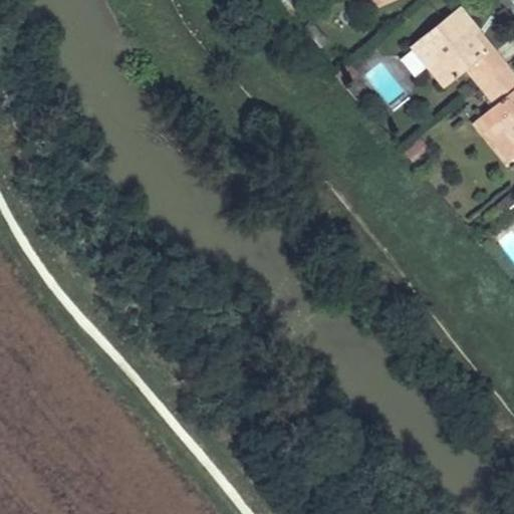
[(303,11),(295,0),(282,0),(281,1),(280,2),(293,20),(303,11)]
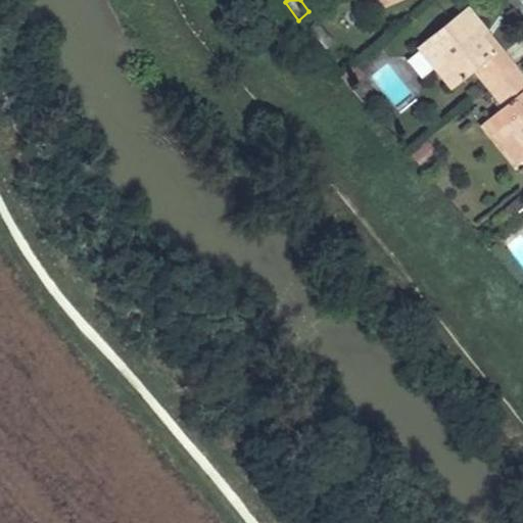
[(495,54),(482,37),(488,32),(469,6),(425,42),(442,64),(436,69),(452,89),(475,70),(495,54)]
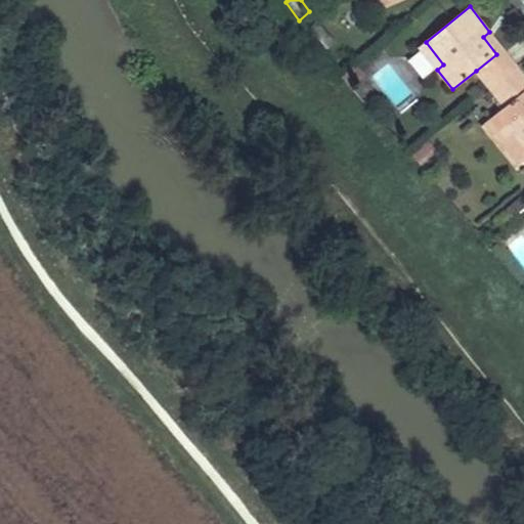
[(509,55),(490,33),(489,32),(483,37),(496,54),(476,71),(481,77),(481,78),(507,57),(509,55)]
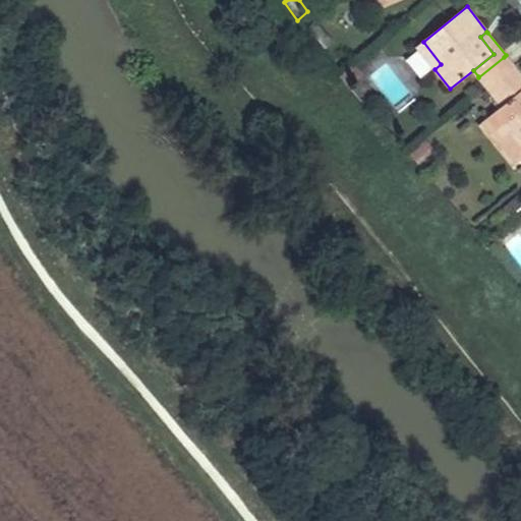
[(435,69),(441,64),(423,42),(417,47),(417,48),(435,69)]
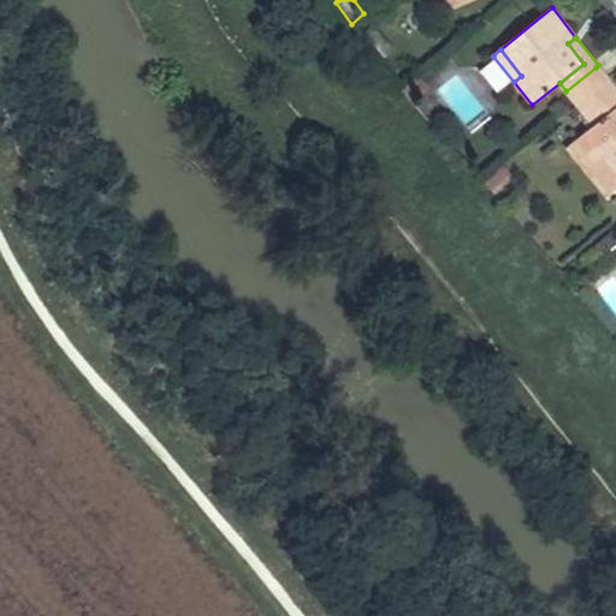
[(576,106),(609,80),(598,65),(596,67),(566,92),(576,106)]
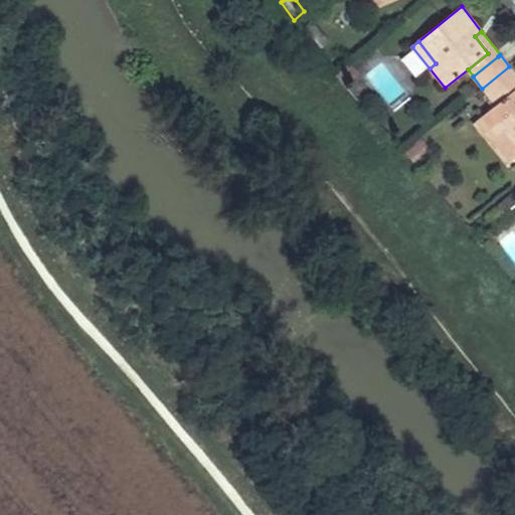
[(351,65),(344,71),(352,81),(359,75),(351,65)]
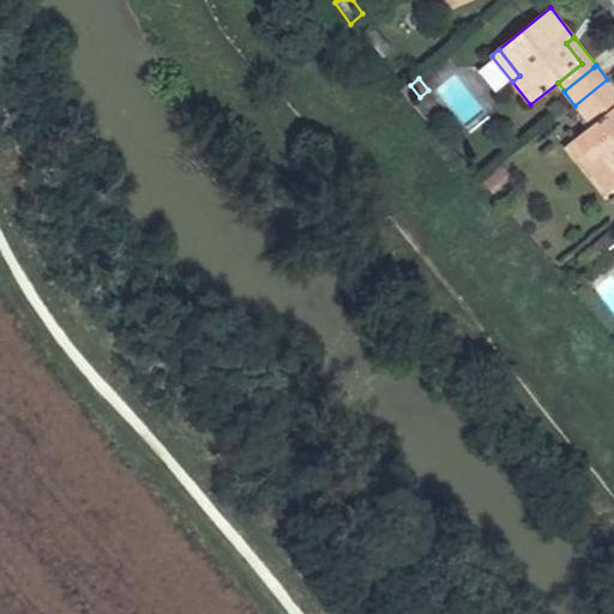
[(585,119),(613,96),(613,86),(607,79),(575,106),(585,119)]
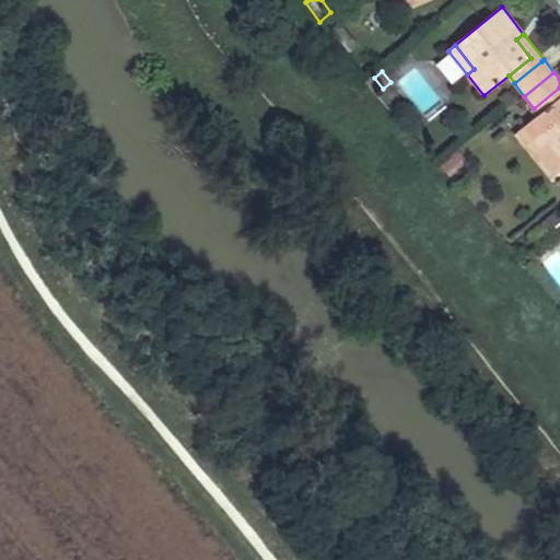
[(374,78),(366,83),(376,94),(383,89),(374,78)]
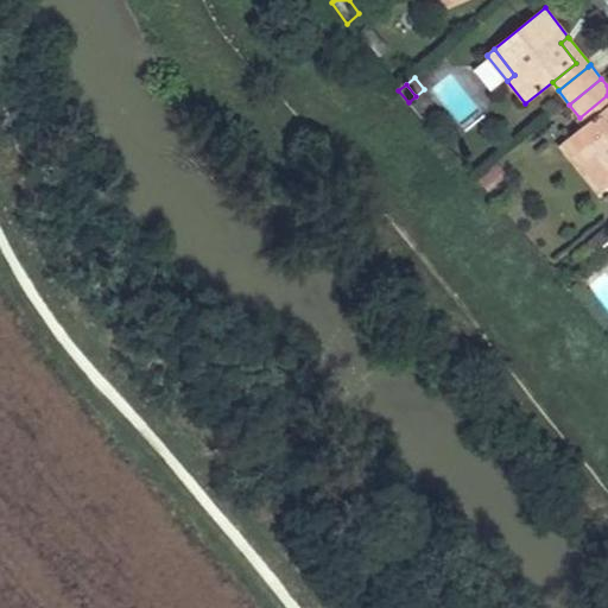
[(607,95),(580,118),(584,125),(586,125),(607,107),(607,95)]
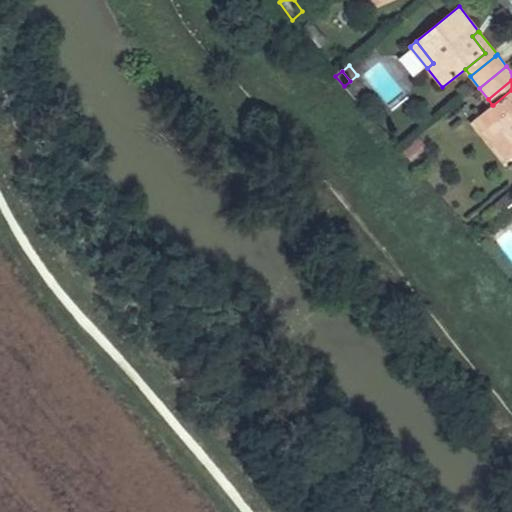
[(511,90),(493,105),(480,115),(495,134),(500,130),(501,130),(511,144),(511,90)]
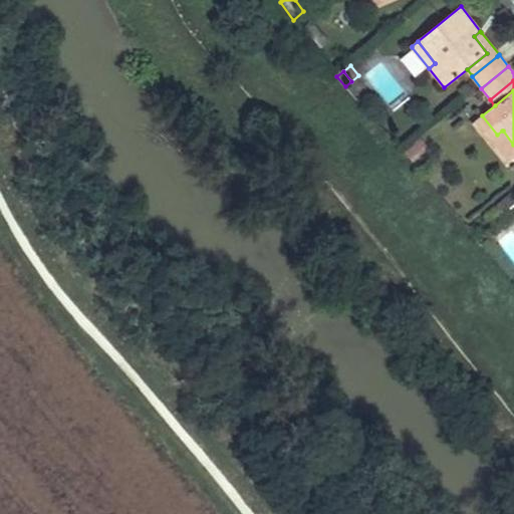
[(513,145),(503,131),(502,131),(497,135),(513,157),(513,145)]
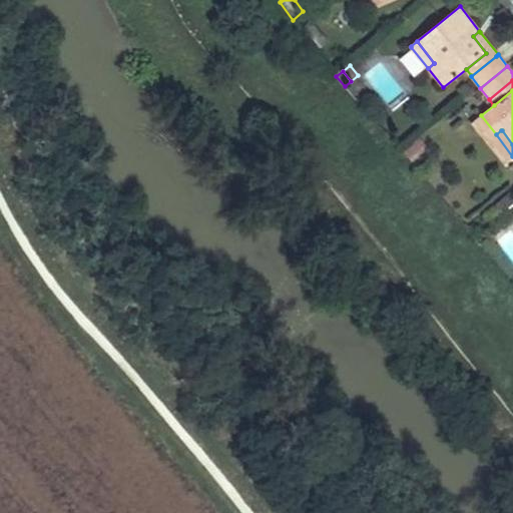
All buildings are outlined.
